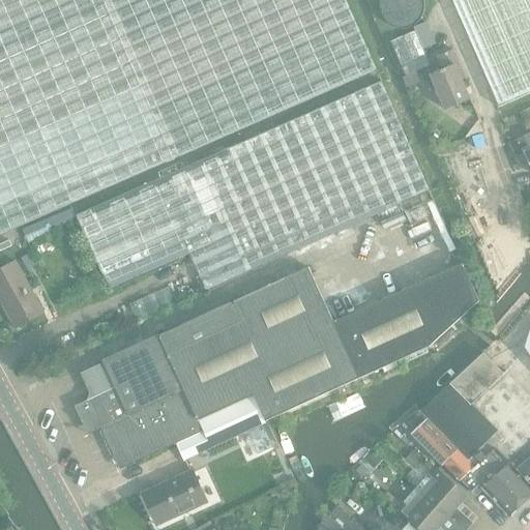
[(109,291),(189,256),(228,238),(244,274),(377,215),(401,205),(413,200),(430,193),(431,192),(346,0),(0,0),(0,237),(71,206),(72,208),(77,217),(109,291)]
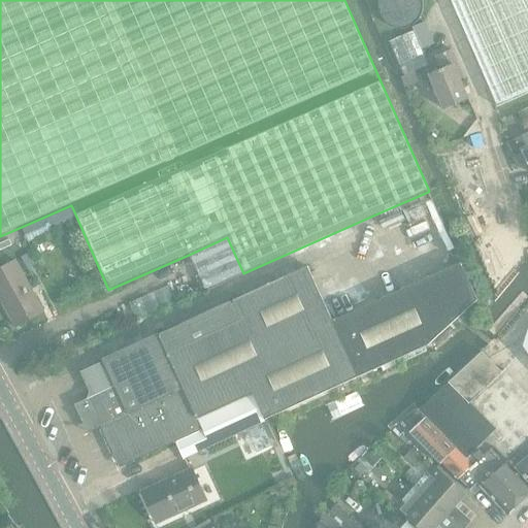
[(424,6),(424,5),(423,1),(422,0),(382,0),(382,6),(383,13),(387,20),(393,25),(401,27),(408,26),(413,24),(417,22),(420,18),(422,14),(423,10),(424,6)]
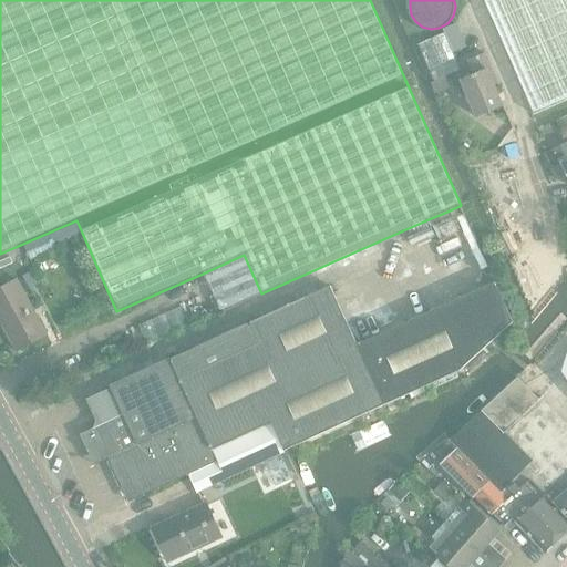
[(566,0),(481,0),(532,115),(566,99),(566,0)]
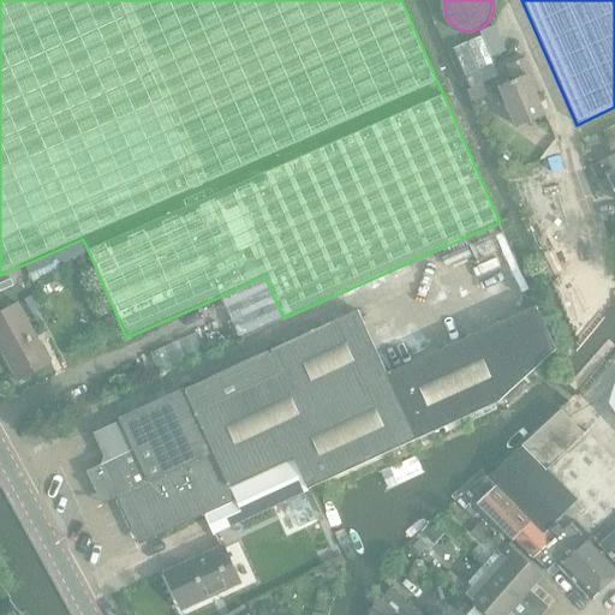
[(479,33),(482,36),(491,58),(506,52),(494,25),(479,33)]
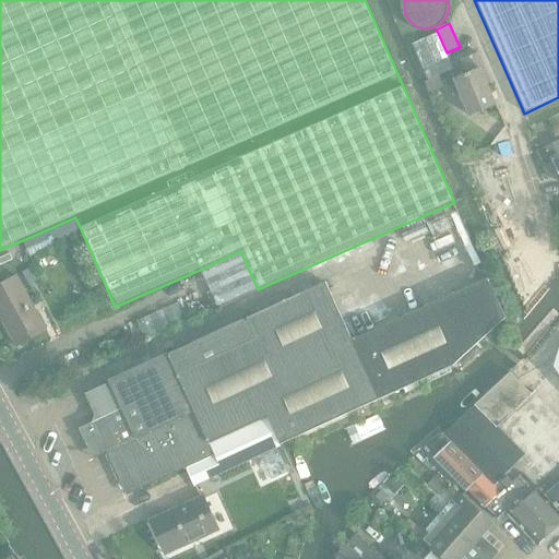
[(447,52),(438,33),(412,44),(427,81),(453,70),(447,52)]
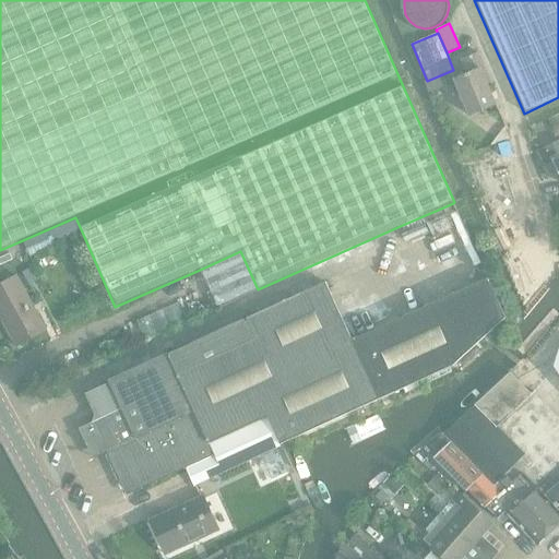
[(468,117),(495,106),(486,85),(490,83),(477,54),(461,60),(467,74),(453,81),(468,117)]
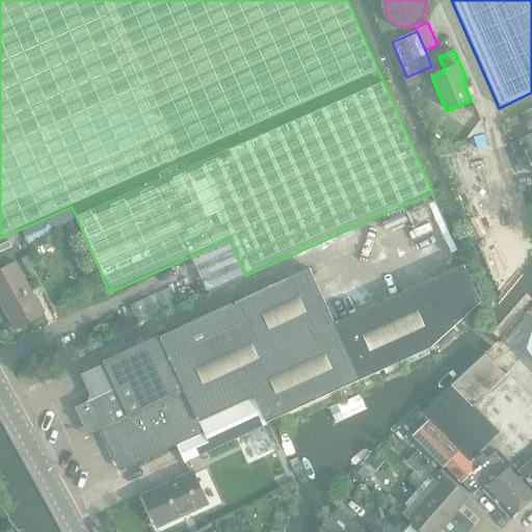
[(531,132),(509,143),(522,168),(530,164),(531,167),(531,132)]
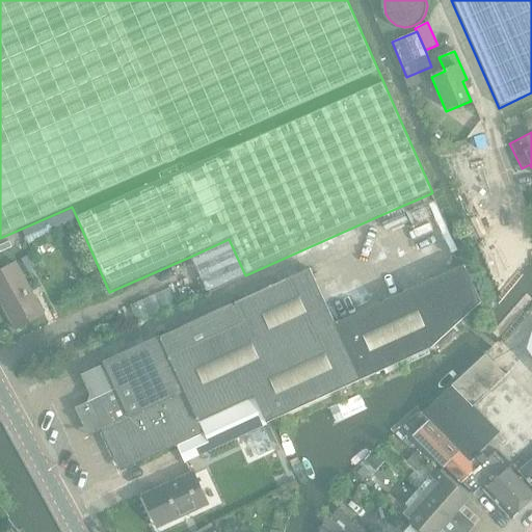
[(415,201),(402,206),(406,215),(428,205),(434,203),(435,203),(431,193),(415,201)]
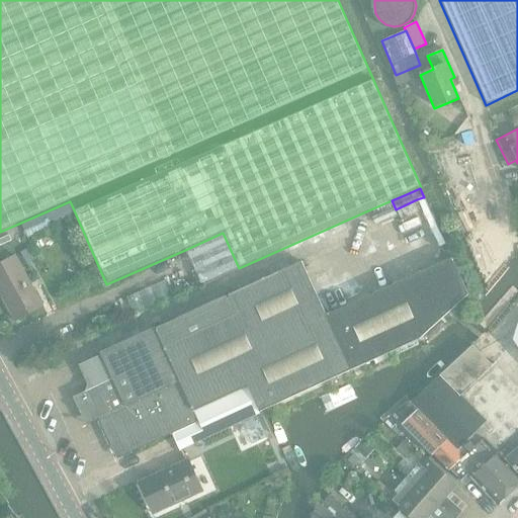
[(423,197),(417,199),(439,247),(445,245),(423,197)]
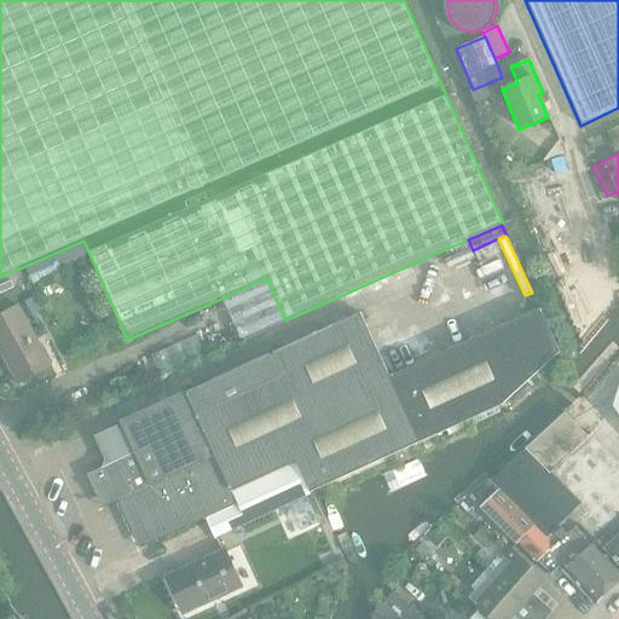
[(468,239),(440,252),(446,265),(474,253),(473,250),(468,239)]
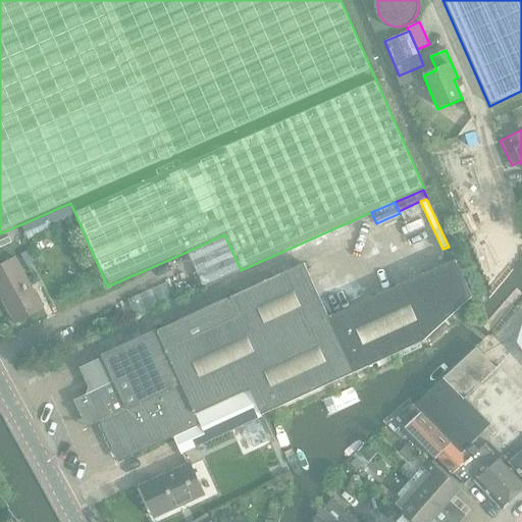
[(50,224),(75,214),(71,205),(22,226),(28,240),(52,229),(50,224)]
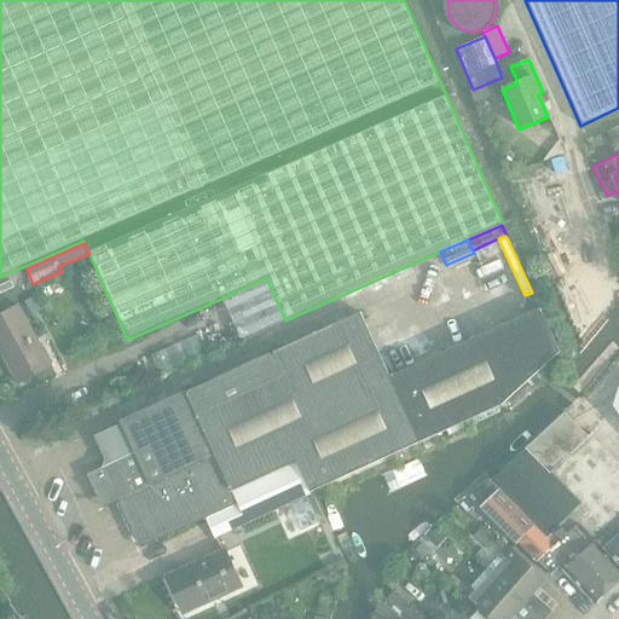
[(221,299),(239,341),(285,320),(266,278),(221,299)]
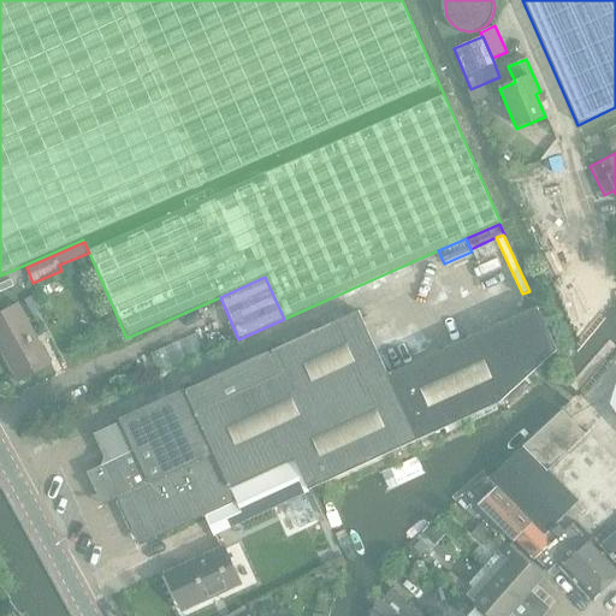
[(51,365),(18,306),(0,315),(0,349),(18,383),(51,365)]
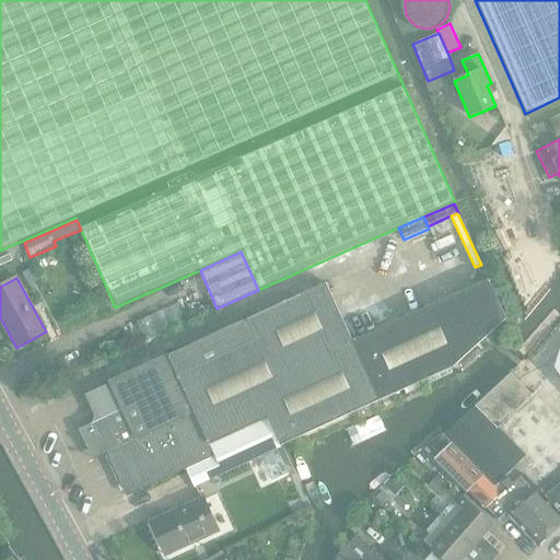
[(187,469),(195,486),(454,368),(505,319),(488,280),(352,341),(326,283),(109,382),(109,384),(83,396),(94,419),(94,424),(79,431),(92,459),(107,453),(127,497),(187,469)]
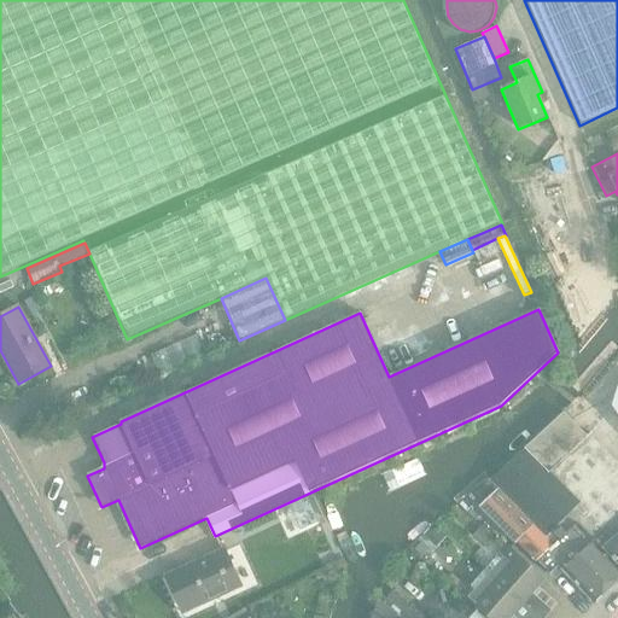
[(196,336),(151,355),(152,356),(161,375),(205,356),(197,337),(196,336)]
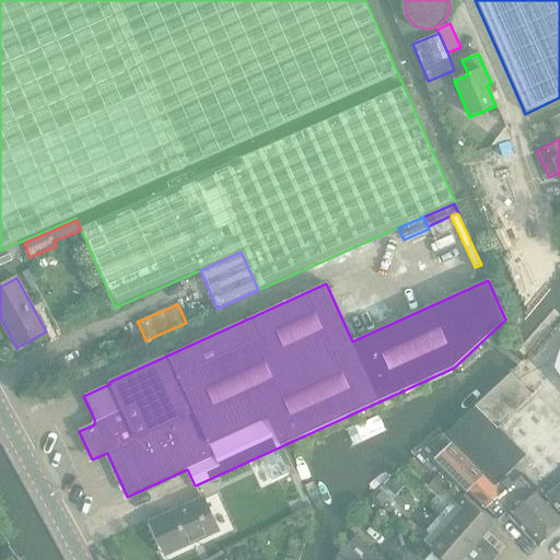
[(477,405),(445,436),(452,443),(501,494),(487,508),(499,521),(506,514),(509,516),(538,490),(546,498),(559,485),(559,421),(534,394),(532,396),(511,374),(477,405)]
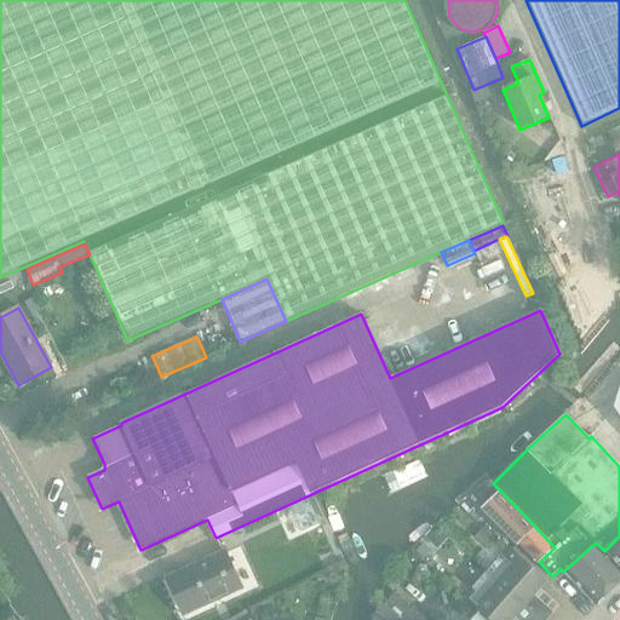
[(555,547),(500,491),(487,503),(482,507),(518,545),(520,543),(539,562),(555,547)]
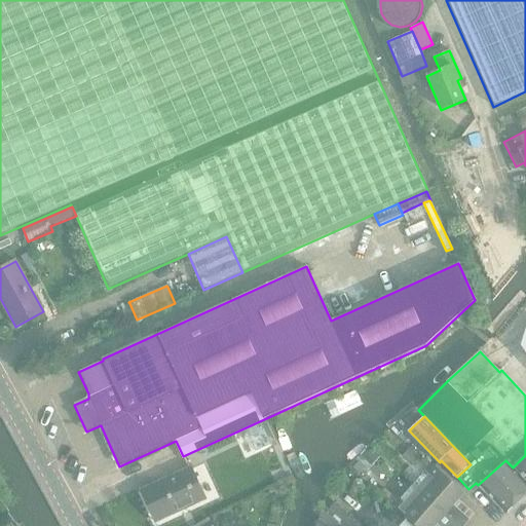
[(271,444),(261,421),(246,427),(256,451),(271,444)]
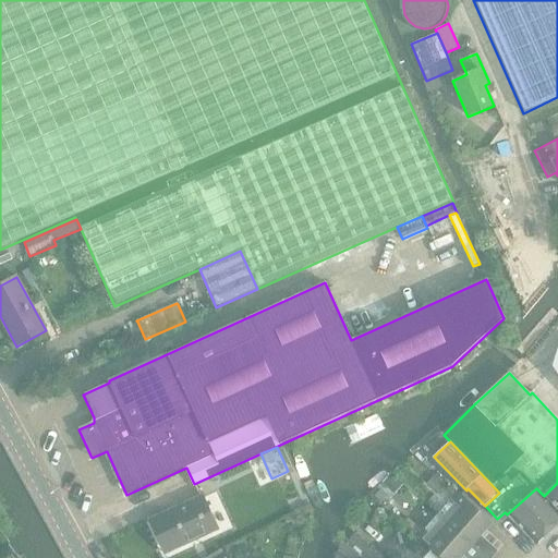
[(557,483),(544,496),(557,511),(557,483)]
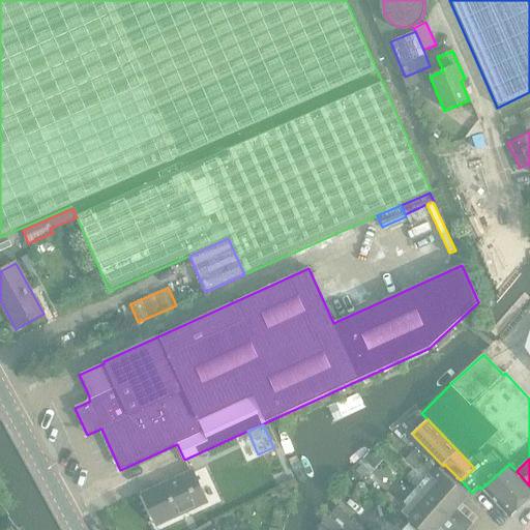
[(509,464),(481,489),(510,518),(511,519),(519,511),(529,500),(529,486),(517,471),(509,464)]
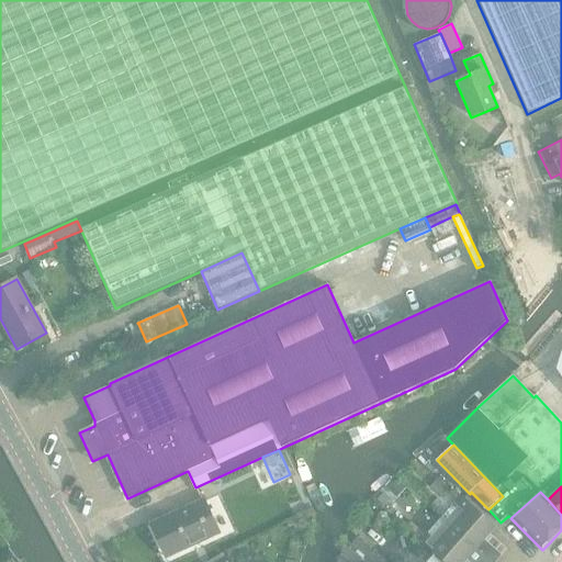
[(496,561),(502,557),(484,539),(496,526),(463,495),(442,517),(489,561),(496,561)]
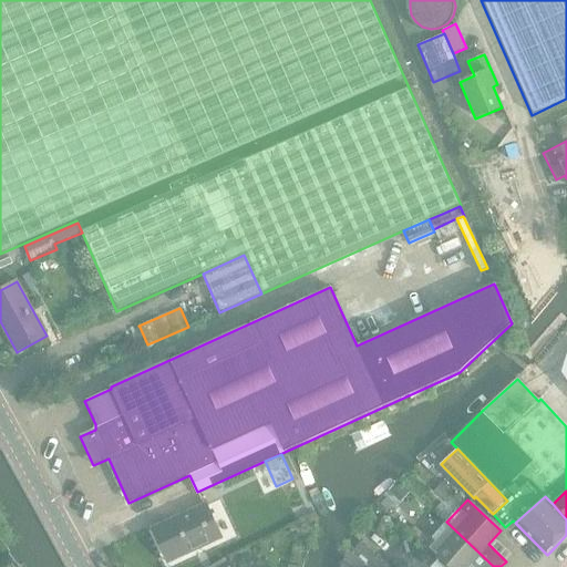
[(222,538),(206,505),(158,527),(173,560),(222,538)]
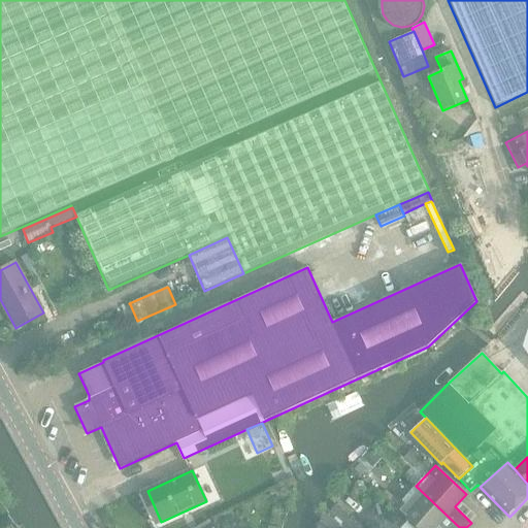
[(418,527),(434,527),(438,524),(441,527),(459,527),(416,486),(395,507),(407,519),(408,519),(418,527)]
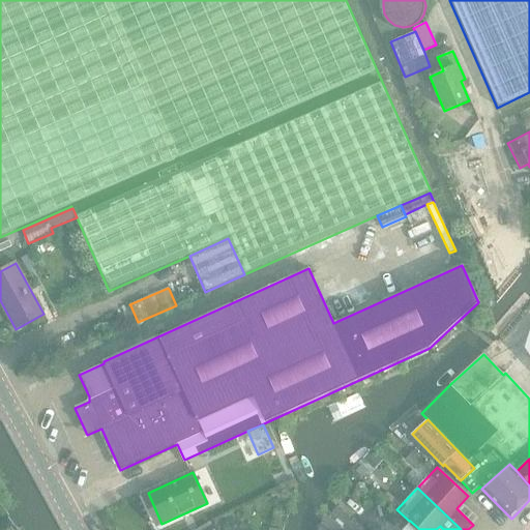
[(382,498),(395,509),(401,503),(388,493),(382,498)]
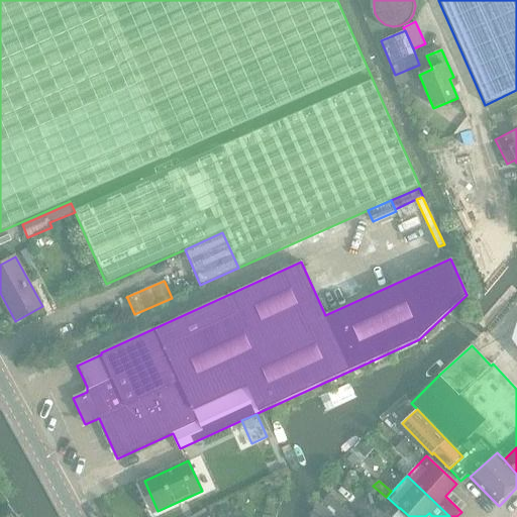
[(335,516),(342,516),(348,511),(329,496),(322,505),(335,516)]
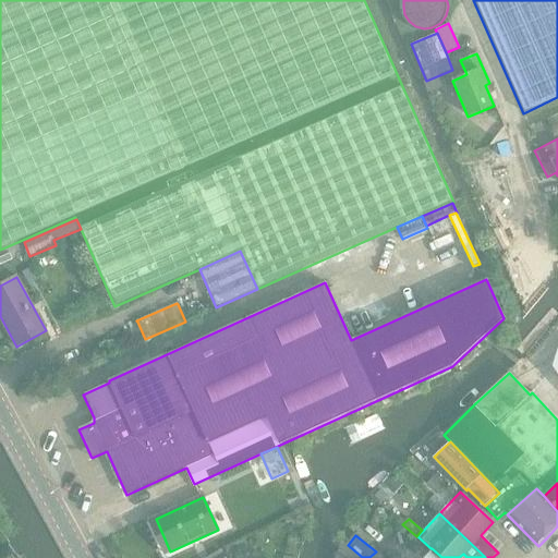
[(362,557),(342,542),(337,557),(362,557)]
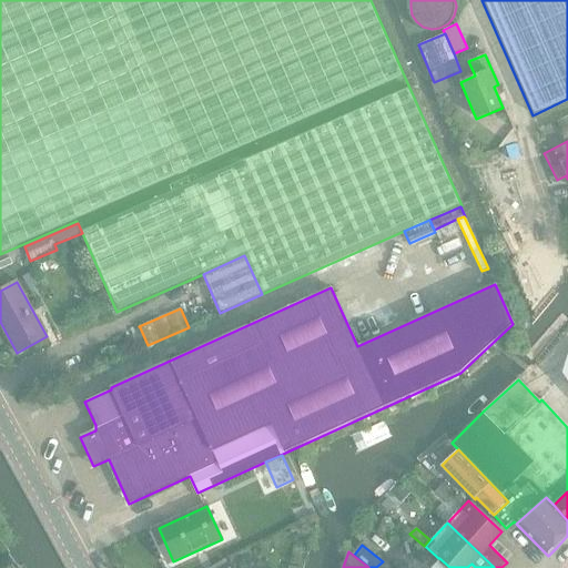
[(449,567),(439,558),(438,558),(429,567),(449,567)]
